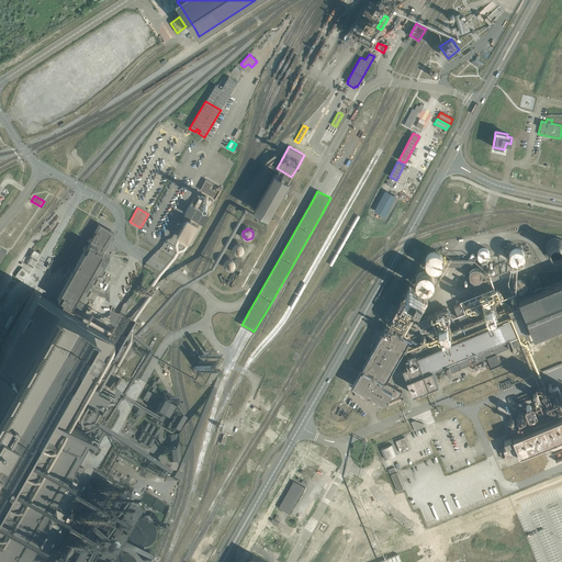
[(0,561),(23,561),(24,561),(24,560),(29,553),(30,552),(36,539),(37,538),(38,536),(44,527),(44,526),(44,525),(45,524),(40,520),(47,507),(48,508),(49,505),(55,495),(60,486),(66,476),(66,475),(67,474),(71,467),(74,463),(71,462),(72,461),(82,445),(86,439),(87,438),(88,436),(83,434),(85,433),(88,426),(89,427),(90,426),(90,425),(91,424),(102,405),(104,402),(109,394),(108,394),(107,393),(104,392),(103,391),(101,390),(100,390),(99,389),(98,388),(94,386),(96,383),(98,384),(102,375),(103,374),(104,372),(105,371),(111,361),(111,360),(114,356),(113,355),(103,349),(101,348),(107,338),(110,333),(101,327),(103,324),(96,319),(93,323),(88,321),(87,319),(81,316),(77,314),(72,311),(71,311),(70,310),(69,310),(70,305),(71,304),(76,298),(89,274),(98,259),(98,258),(101,253),(102,250),(105,246),(97,242),(101,234),(94,231),(90,238),(89,242),(88,242),(88,243),(87,244),(86,246),(78,260),(76,263),(71,270),(59,292),(58,291),(57,293),(58,294),(57,298),(63,301),(60,304),(55,301),(49,299),(46,296),(45,295),(40,292),(34,289),(33,291),(30,296),(27,301),(4,340),(4,341),(0,348),(0,561)]
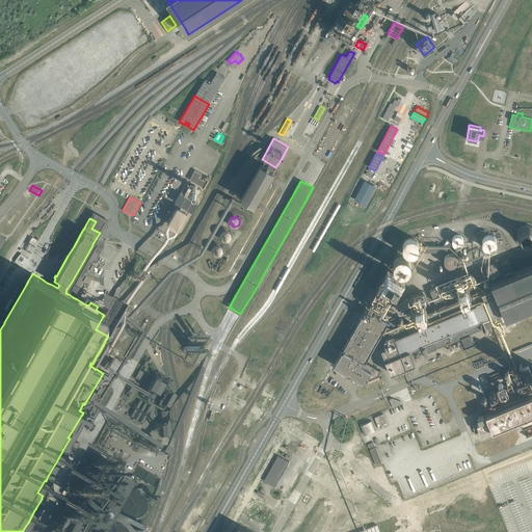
[(531,228),(530,227),(528,227),(527,225),(525,227),(523,227),(522,228),(520,229),(519,230),(519,231),(517,233),(517,234),(517,236),(517,237),(519,239),(520,240),(521,241),(522,242),(524,243),(526,243),(527,243),(529,242),(530,242),(531,241),(531,240),(531,228)]
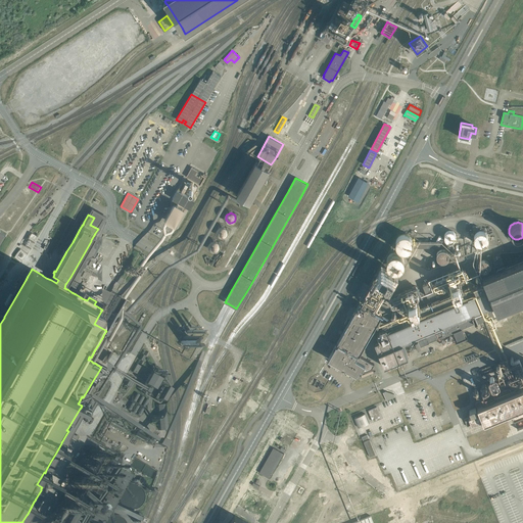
[(227,232),(227,230),(226,229),(225,228),(223,227),(222,227),(221,227),(219,228),(218,229),(218,230),(218,231),(217,232),(218,234),(218,235),(219,236),(220,237),(222,237),(224,237),(225,236),(226,236),(226,235),(227,234),(227,232)]
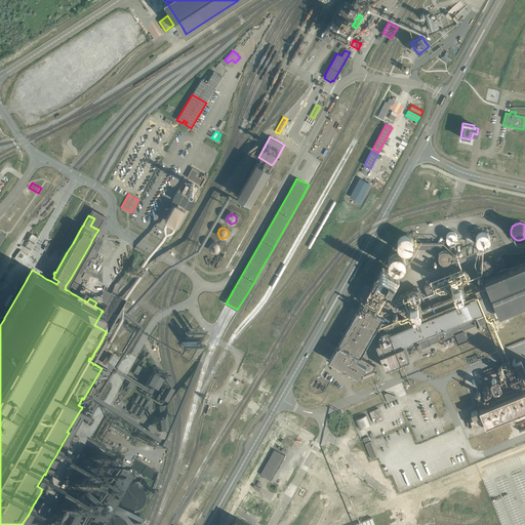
[(457,237),(457,236),(457,235),(456,233),(454,232),(453,232),(452,231),(451,231),(450,232),(449,232),(448,233),(447,234),(446,235),(446,237),(446,238),(446,239),(447,240),(447,241),(448,242),(449,242),(451,243),(452,243),(454,242),(455,242),(456,241),(456,240),(457,239),(457,238),(457,237)]
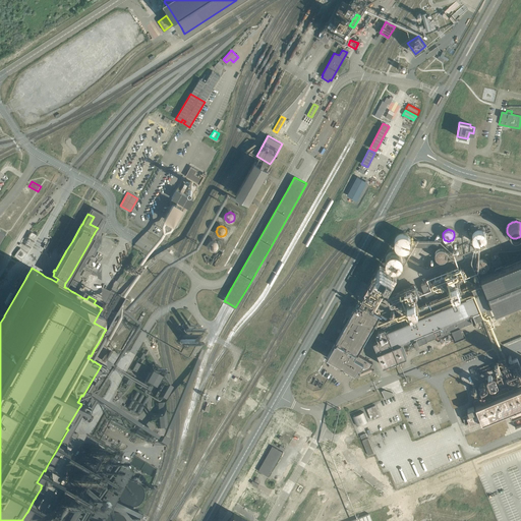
[(486,237),(486,235),(485,234),(485,233),(484,231),(482,230),(481,230),(480,230),(479,230),(477,230),(475,231),(474,231),(473,233),(473,234),(472,235),(472,237),(472,238),(473,239),(473,240),(474,241),(475,242),(476,243),(478,243),(479,243),(480,243),(481,243),(482,243),(484,242),(484,241),(485,240),(486,238),(486,237)]
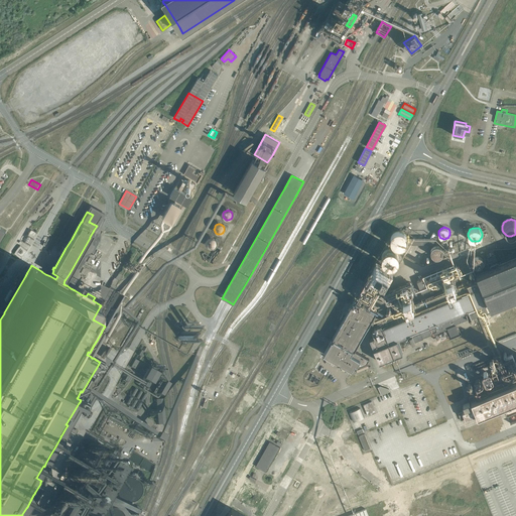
[(390,243),(404,248),(409,234),(395,229),(390,243)]
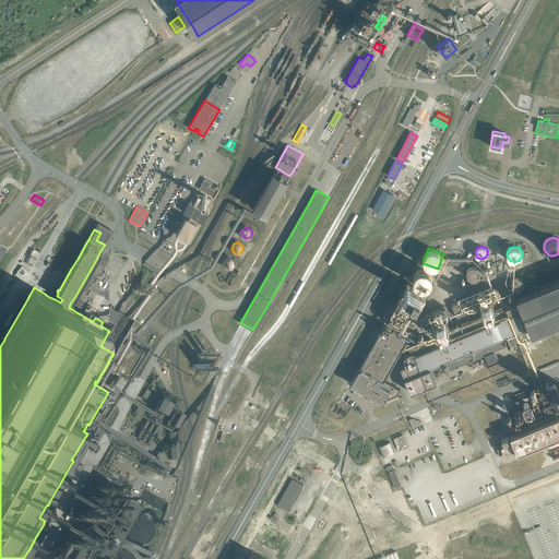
[(234,263),(234,262),(234,261),(233,259),(230,258),(228,258),(227,258),(225,259),(225,260),(224,260),(224,262),(224,264),(224,265),(225,265),(225,266),(226,268),(228,268),(230,268),(232,266),(234,264),(234,263)]
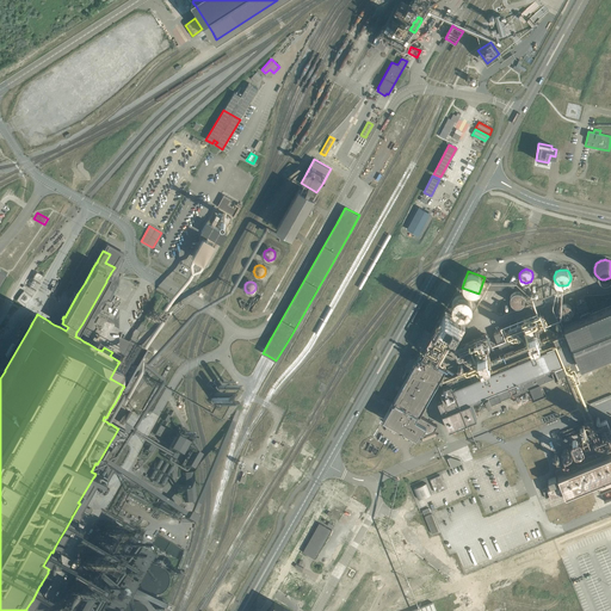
[(473,308),(468,290),(451,296),(457,314),(473,308)]
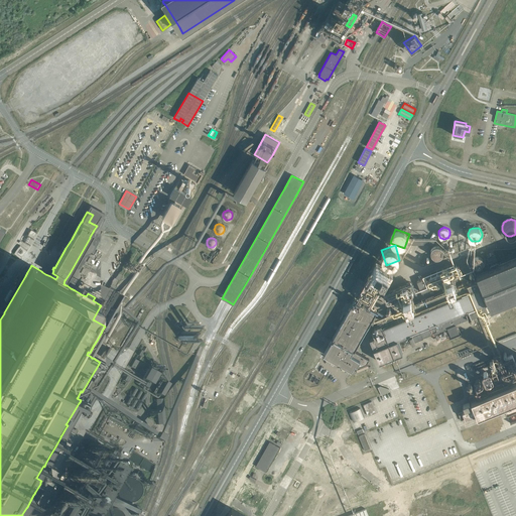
[(443,251),(442,250),(442,249),(441,247),(440,246),(439,246),(437,245),(436,245),(434,246),(433,247),(432,248),(431,249),(431,250),(431,251),(431,252),(431,254),(432,254),(432,255),(434,257),(435,257),(436,257),(438,257),(439,257),(441,255),(442,254),(442,252),(443,251)]
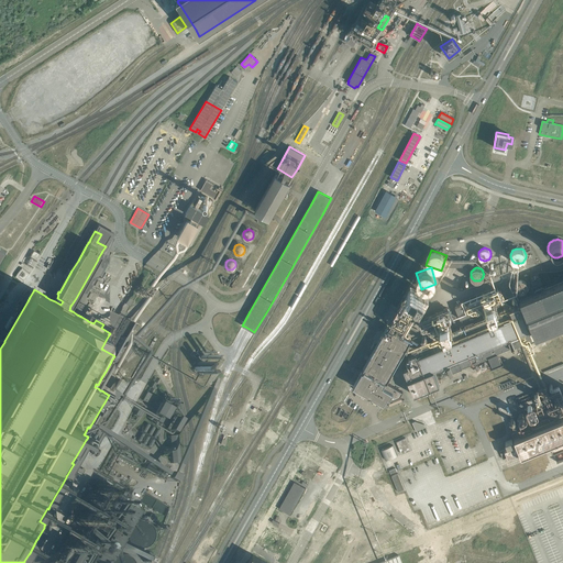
[(529,282),(529,280),(529,279),(529,278),(527,276),(526,275),(523,275),(522,275),(521,275),(520,275),(519,277),(518,278),(517,280),(518,283),(518,284),(519,285),(520,286),(522,287),(525,287),(526,286),(527,285),(528,285),(529,284),(529,282)]
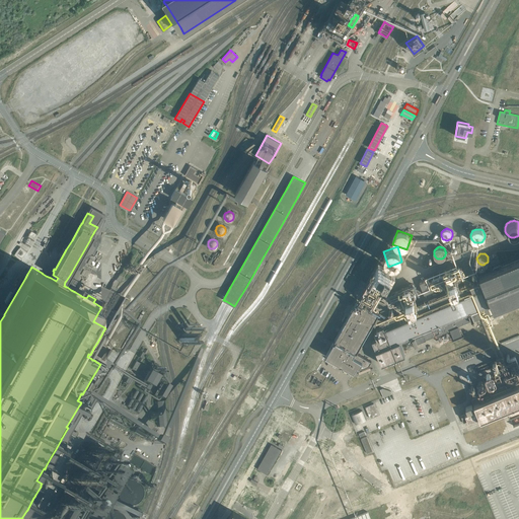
[(518,258),(493,271),(491,266),(486,268),(488,273),(479,276),(482,281),(416,307),(380,322),(378,325),(379,327),(376,328),(374,332),(375,334),(376,339),(371,341),(381,364),(404,354),(399,341),(404,339),(405,338),(409,346),(420,341),(448,328),(452,339),(463,334),(459,324),(470,319),(471,320),(482,316),(483,318),(495,313),(493,309),(494,309),(503,305),(504,308),(505,308),(511,305),(510,302),(515,300),(516,303),(518,302),(518,258)]
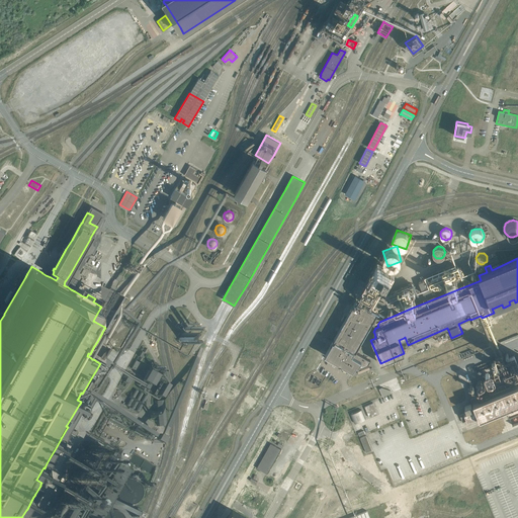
[(392,268),(378,261),(366,282),(373,287),(375,288),(377,289),(381,281),(382,282),(387,285),(391,279),(396,270),(395,270),(392,268)]
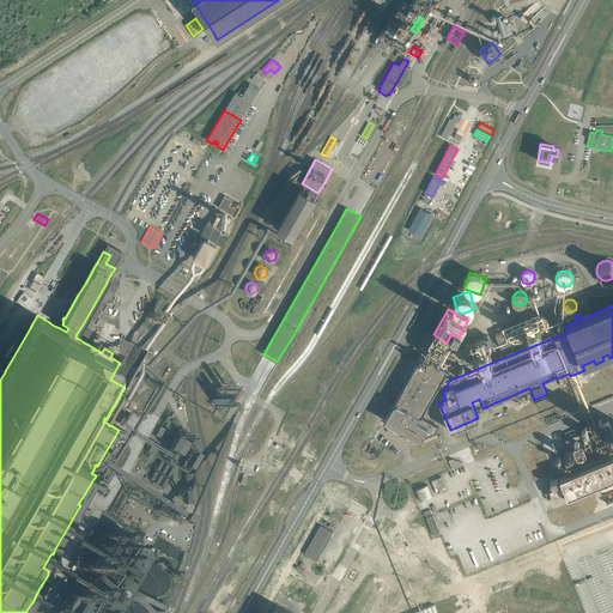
[(538,316),(514,327),(517,335),(542,326),(538,316)]
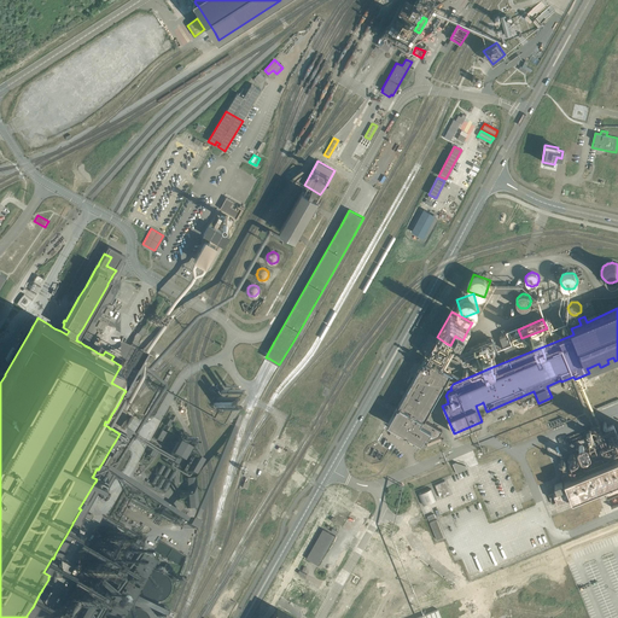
[(505,350),(507,355),(512,353),(511,348),(516,347),(514,343),(518,342),(514,331),(508,333),(507,332),(499,336),(500,337),(499,337),(505,350)]
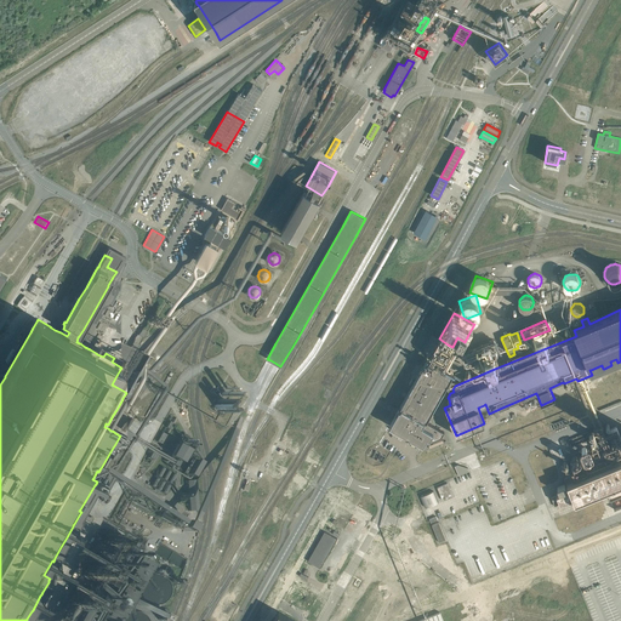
[(537,348),(547,345),(543,334),(534,339),(537,348)]
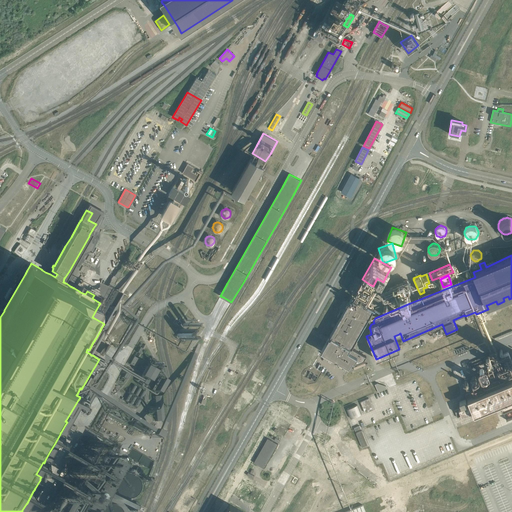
[(369,285),(362,281),(355,292),(361,296),(363,297),(366,299),(367,299),(369,300),(371,298),(375,289),(371,286),(369,285)]
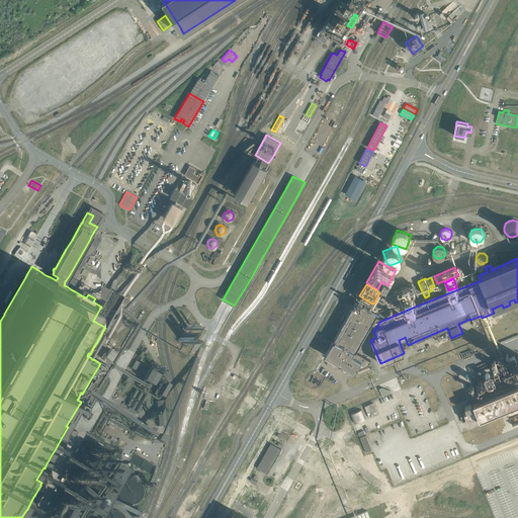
[(391,293),(394,301),(416,292),(412,284),(391,293)]
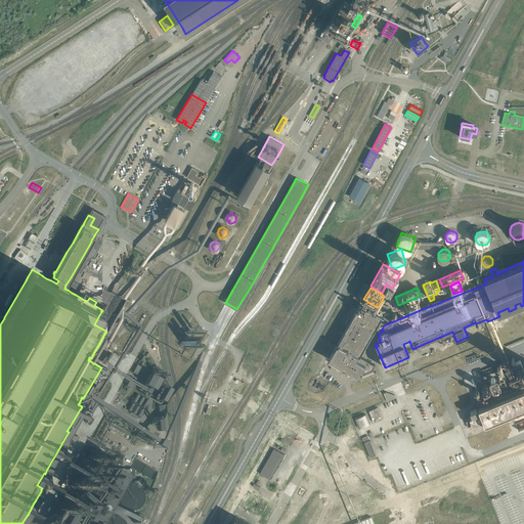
[(416,300),(407,303),(411,311),(420,308),(416,300)]
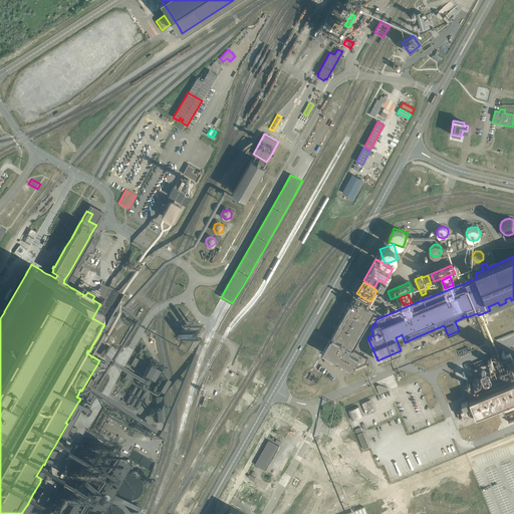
[(375,309),(360,301),(353,297),(331,337),(332,337),(331,339),(330,338),(322,352),(349,368),(353,361),(358,364),(365,361),(367,357),(353,349),(352,351),(351,350),(352,348),(352,349),(367,323),(375,309)]
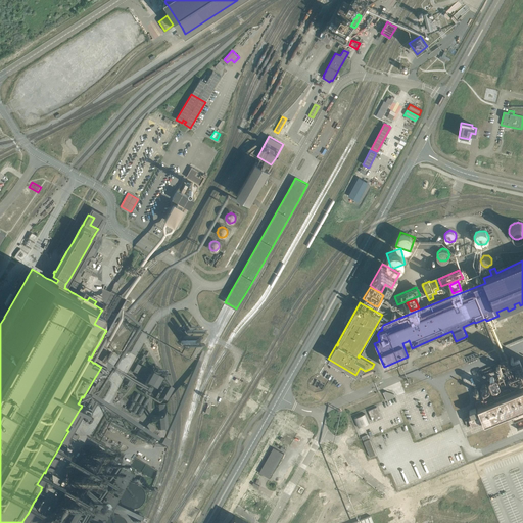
[(197,360),(200,362),(206,350),(203,348),(197,360)]
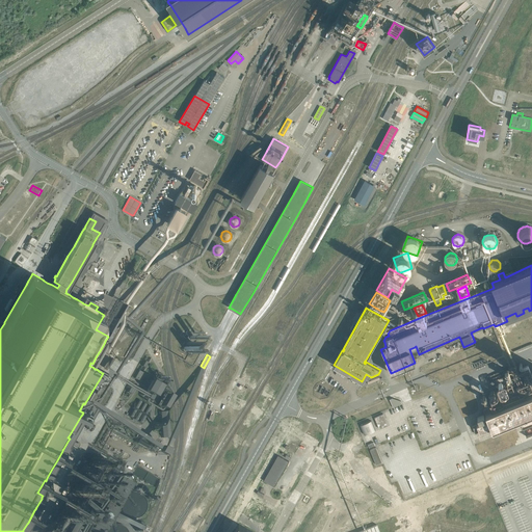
[(531,375),(528,366),(521,369),(528,387),(531,383),(531,375)]
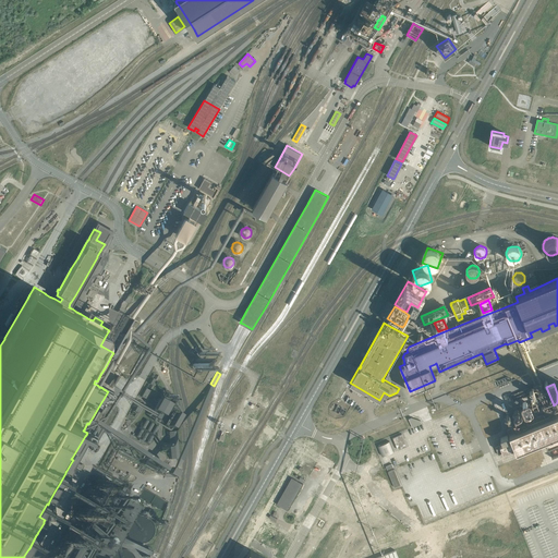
[(145,389),(141,397),(145,399),(149,391),(145,389)]
